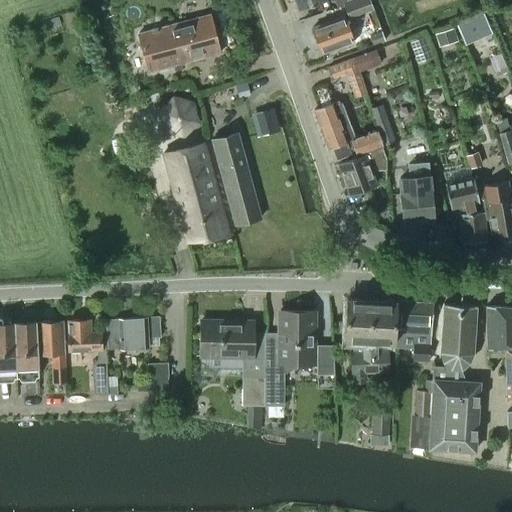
[(294,0),(298,9),(323,0),(294,0)]
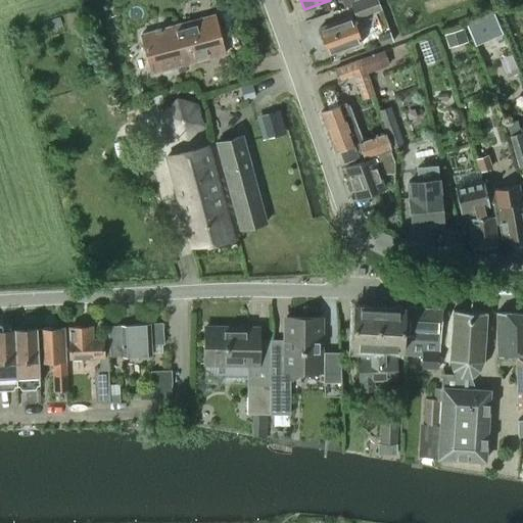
[(355,18),(381,9),(377,0),(359,0),(352,2),(350,3),(355,18)]
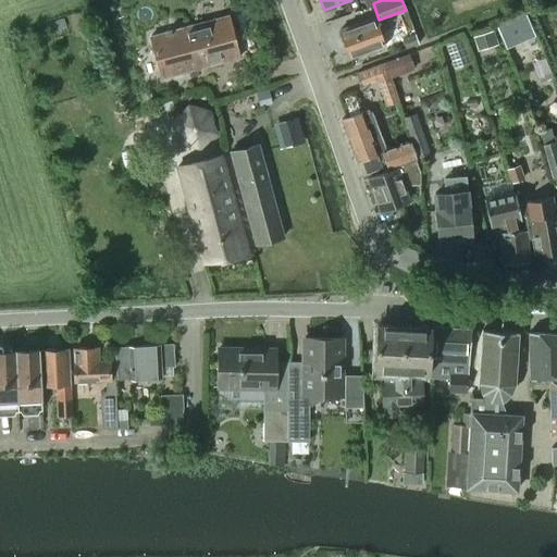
[(149,36),(160,78),(239,58),(229,15),(149,36)]
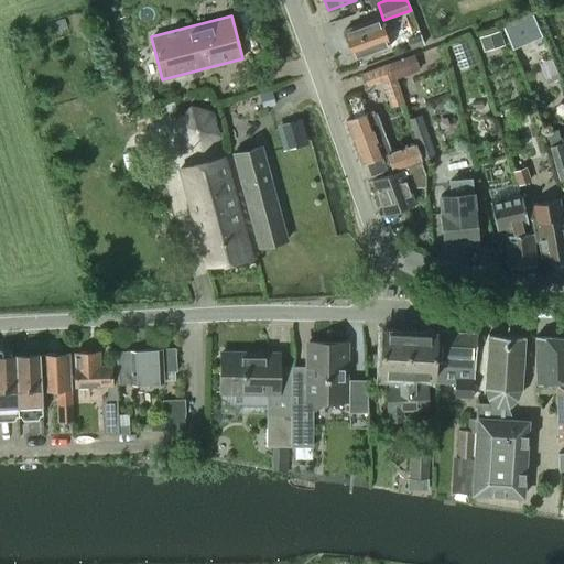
[(541,36),(532,15),(503,28),(512,49),(541,36)]
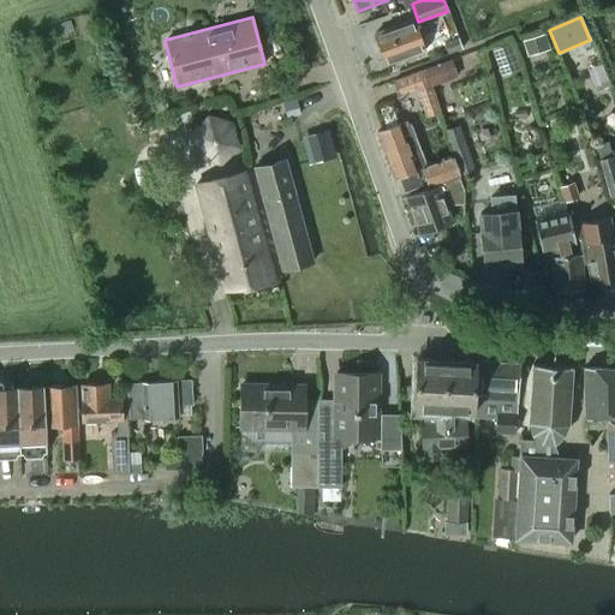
[(386,64),(425,49),(415,18),(375,33),(386,64)]
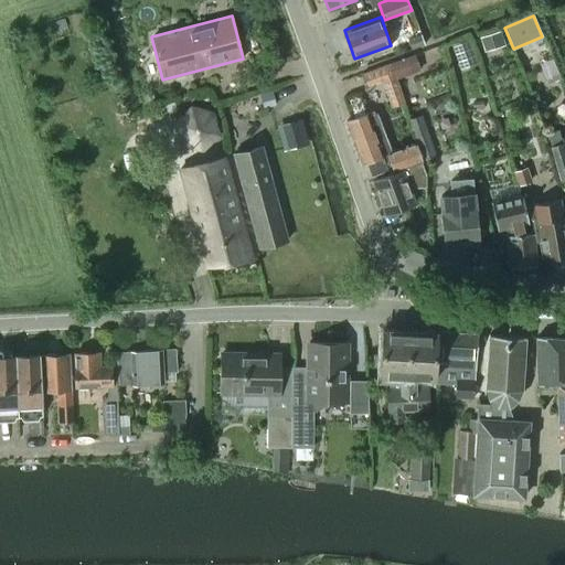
[(504,45),(500,31),(480,38),(484,52),(504,45)]
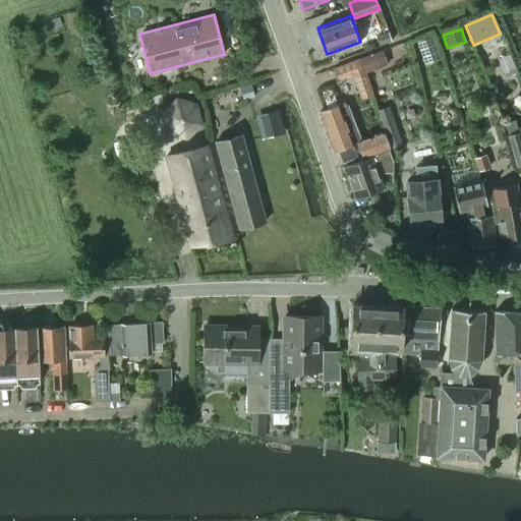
[(392,41),(388,31),(375,36),(380,46),(392,41)]
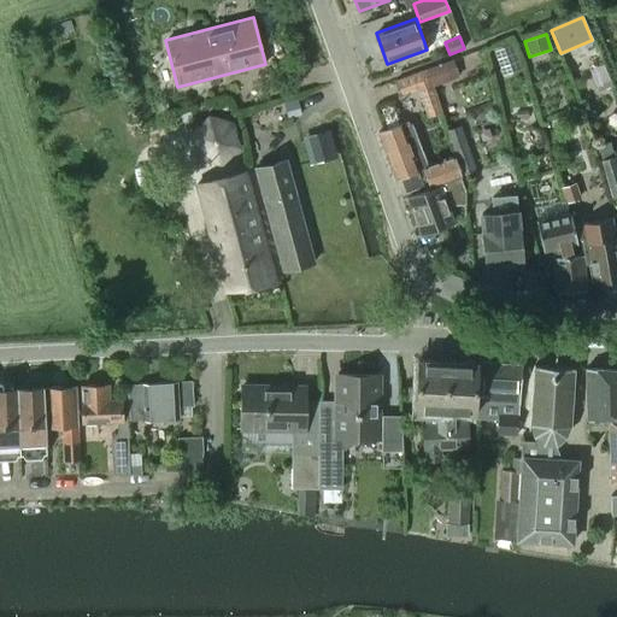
[(510,43),(493,50),(499,65),(516,59),(510,43)]
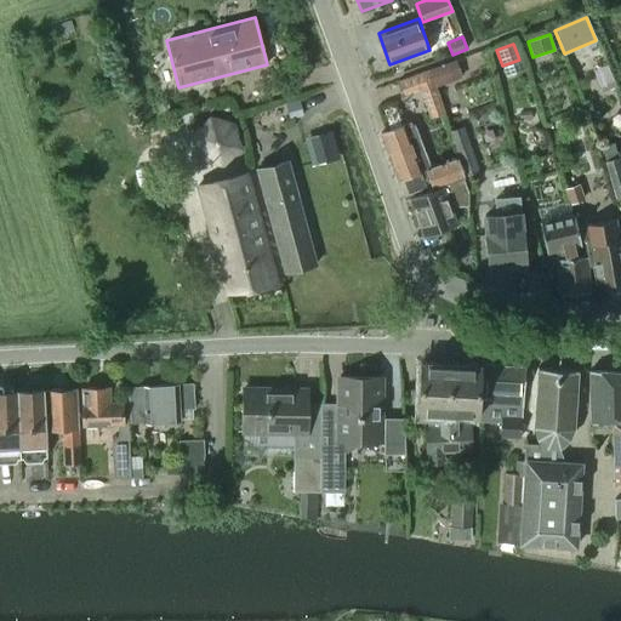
[(436,87),(462,78),(456,61),(431,70),(436,87)]
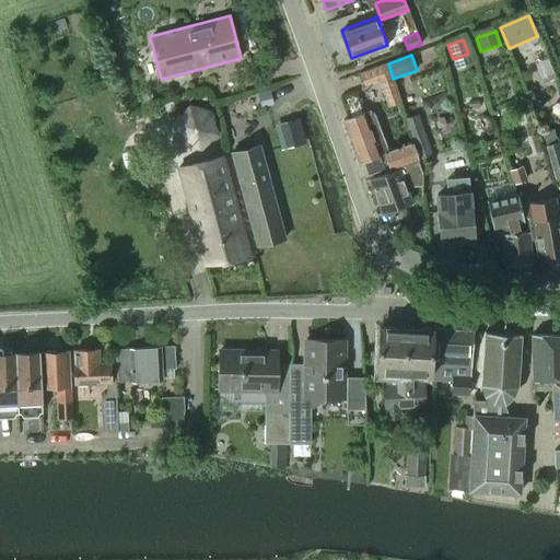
[(388,106),(401,102),(393,79),(388,63),(359,73),(363,84),(380,79),(388,106)]
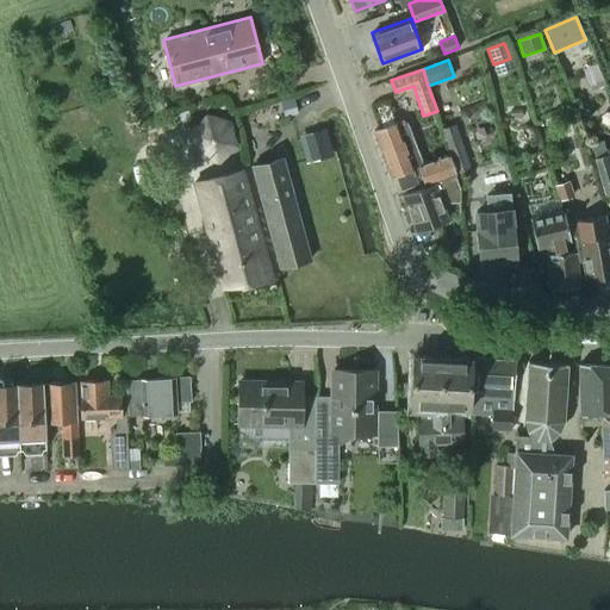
[(238,145),(231,119),(206,112),(187,131),(194,157),(219,165),(238,145)]
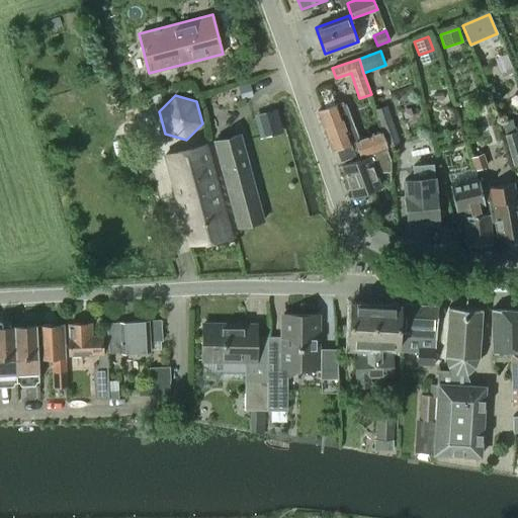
[(341,102),(324,109),(318,111),(332,150),(335,149),(340,162),(355,157),(356,160),(369,155),(386,148),(387,148),(389,147),(383,131),(359,140),(351,117),(350,117),(345,103),(341,102)]
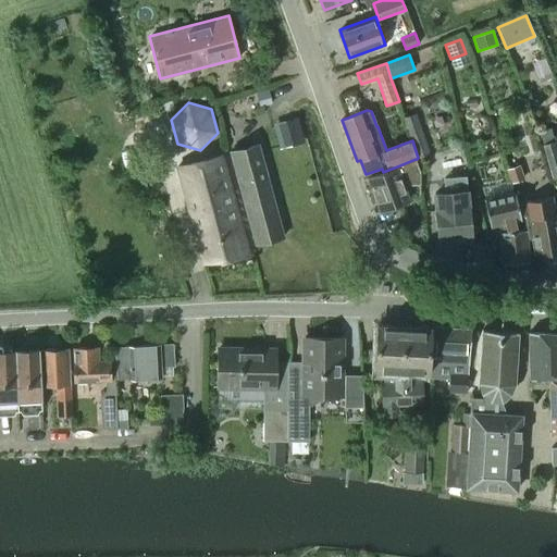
[(412,140),(418,158),(430,155),(419,123),(408,127),(412,140)]
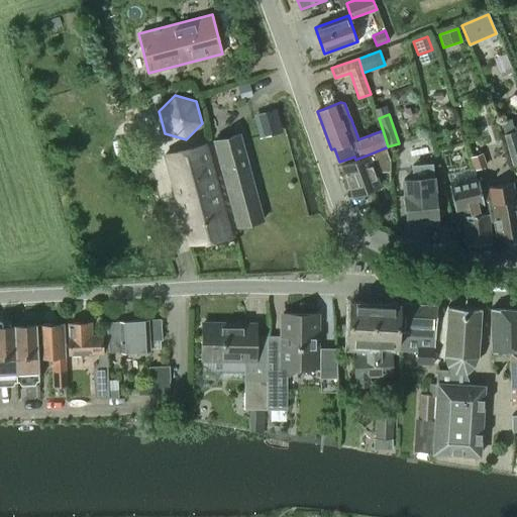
[(514,130),(513,124),(502,127),(512,168),(516,166),(516,129),(516,130),(514,130)]
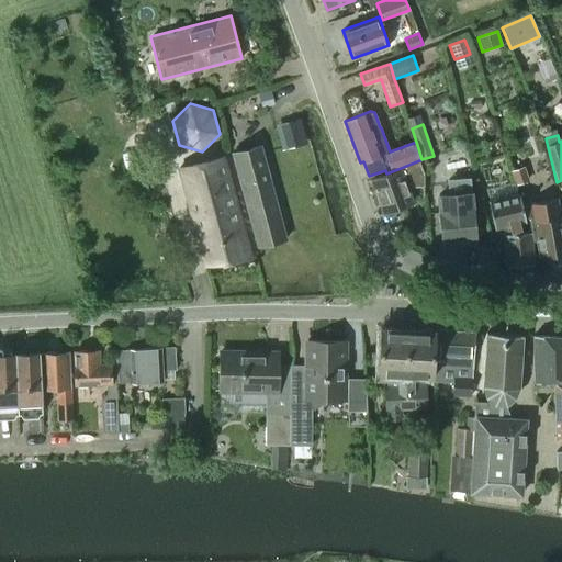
[(287,238),(260,145),(232,153),(257,247),(287,238)]
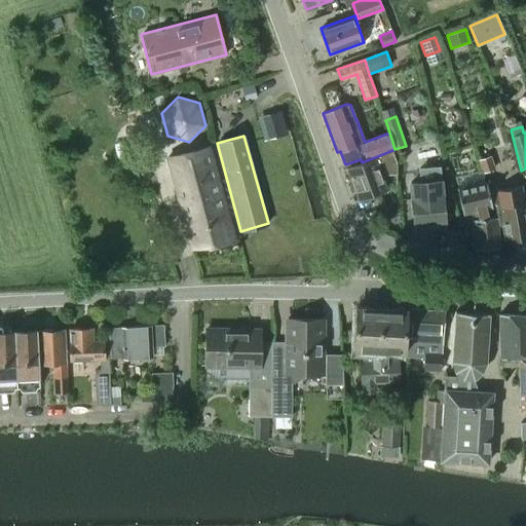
[(235,241),(210,146),(167,157),(192,249),(235,241)]
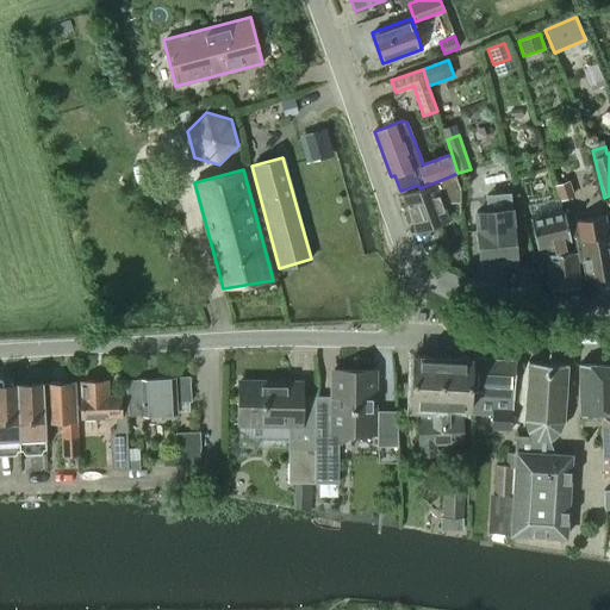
[(448,219),(443,205),(450,201),(459,201),(459,203),(460,203),(461,187),(455,174),(435,182),(435,184),(425,187),(424,187),(403,195),(416,231),(448,219)]
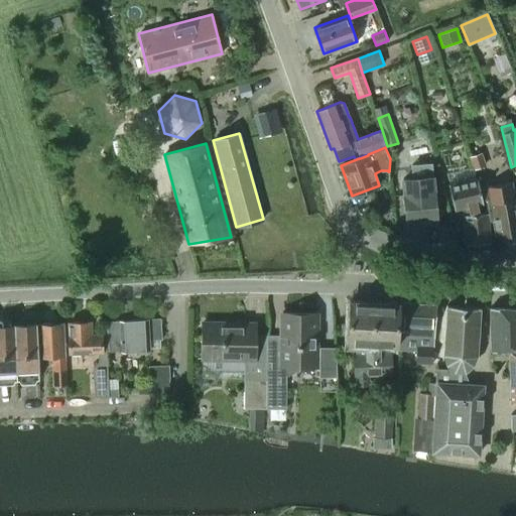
[(412,191),(403,192),(406,221),(436,218),(431,166),(410,168),(412,191)]
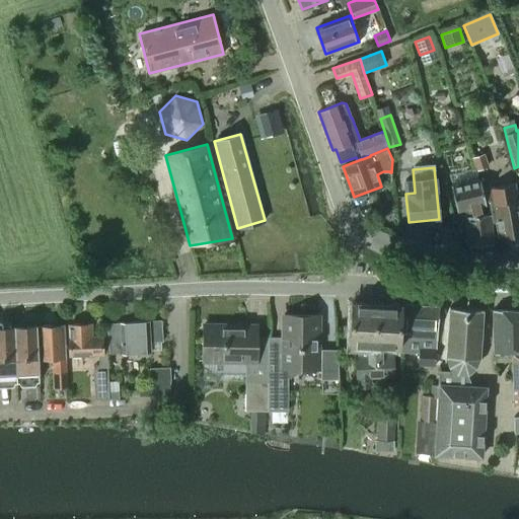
[(486,206),(479,177),(451,184),(457,212),(464,211),(465,217),(464,217),(467,245),(493,243),(491,215),(483,216),(480,207),(486,206)]
